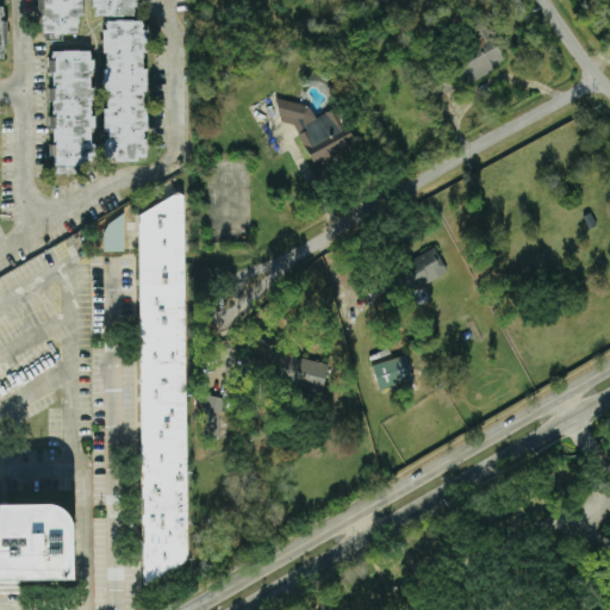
[(39,0),(41,32),(79,32),(78,0),(39,0)]
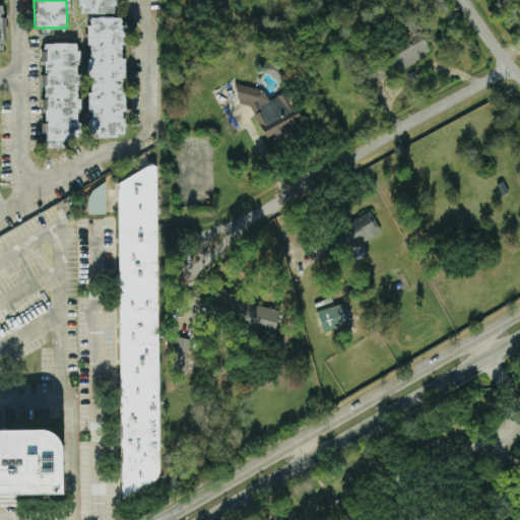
[(77,0),(77,5),(84,13),(109,13),(116,6),(116,0),(77,0)]
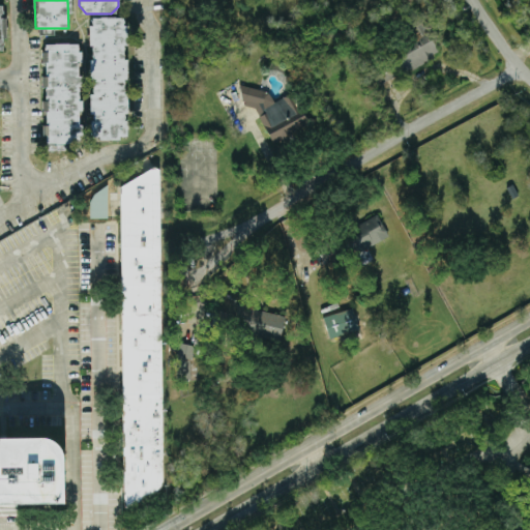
[(379,83),(440,55),(434,42),(436,42),(423,16),(408,23),(417,43),(371,65),(379,83)]
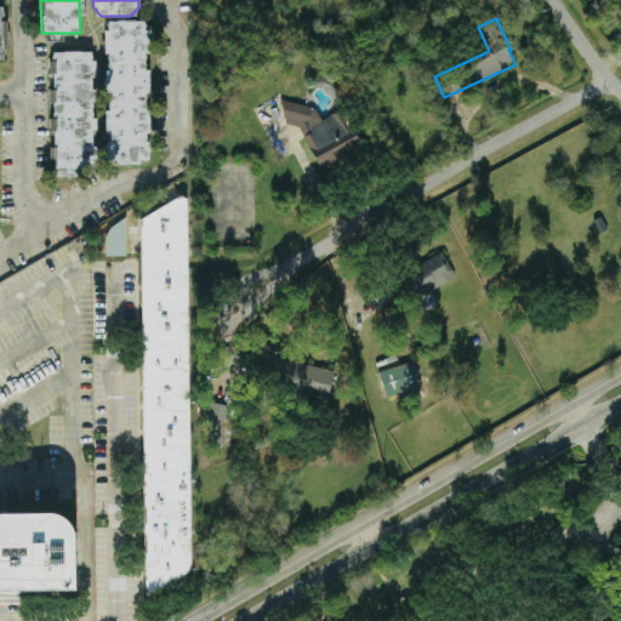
[(148,161),(146,20),(104,20),(107,161),(148,161)]
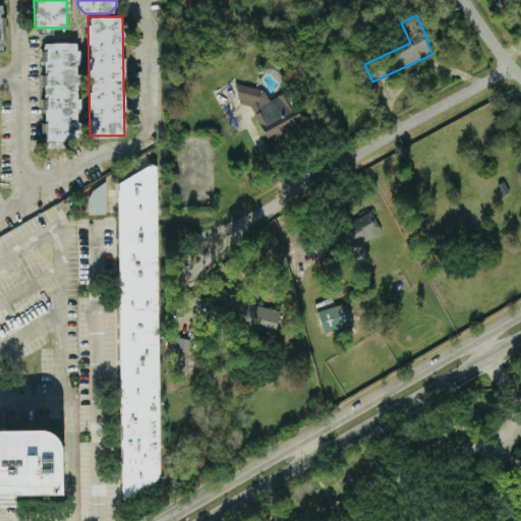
[(43,43),(43,140),(78,140),(78,43),(43,43)]
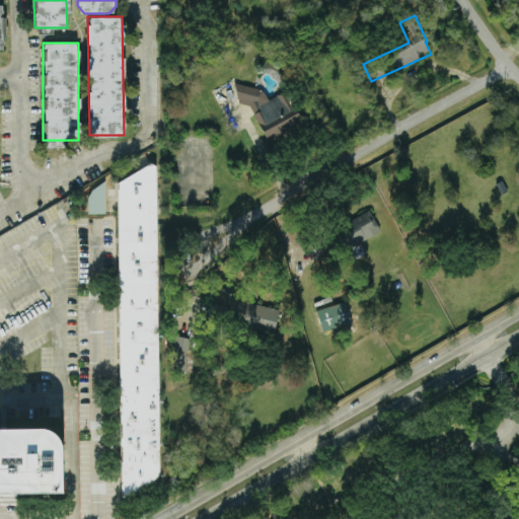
[(267,100),(256,79),(238,88),(264,141),(301,123),(285,91),(267,100)]
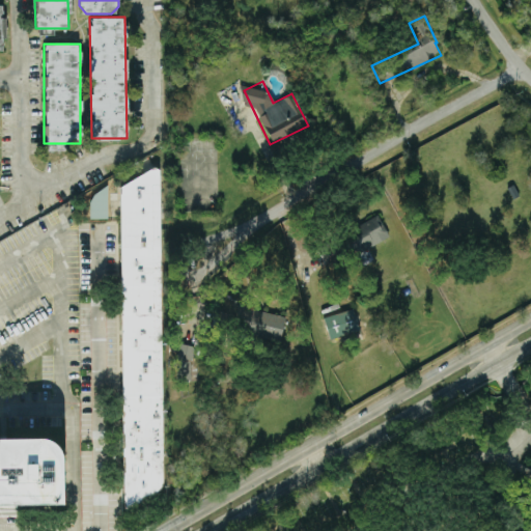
[(155,166),(160,170),(164,484),(124,509),(120,189),(155,166)]
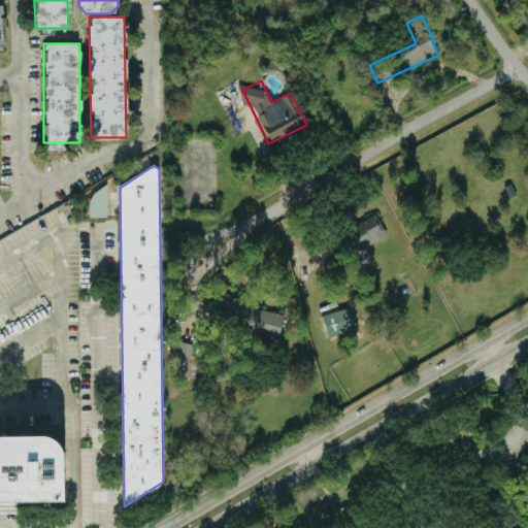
[(90,217),(107,217),(106,189),(89,190),(90,217)]
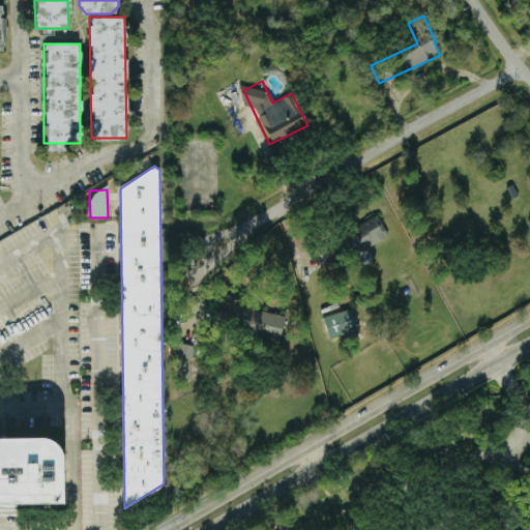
[(359,247),(387,236),(379,215),(351,226),(359,247)]
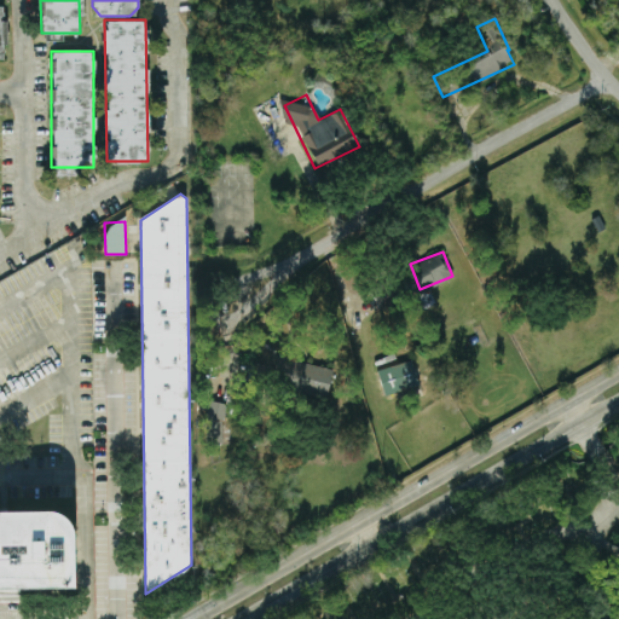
[(288,386),(328,394),(333,368),(294,359),(288,386)]
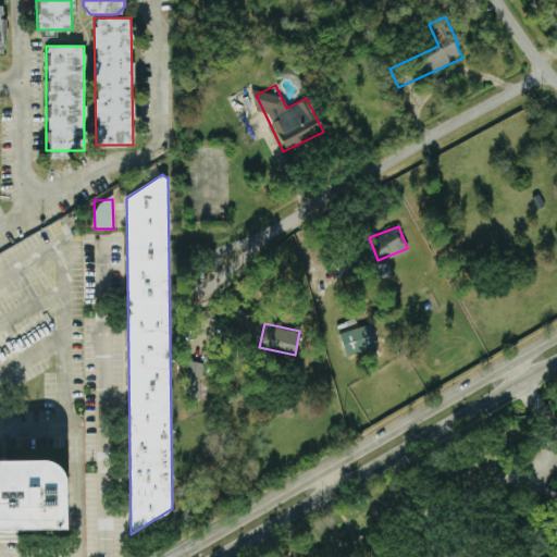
[(200,397),(201,361),(187,361),(186,397),(200,397)]
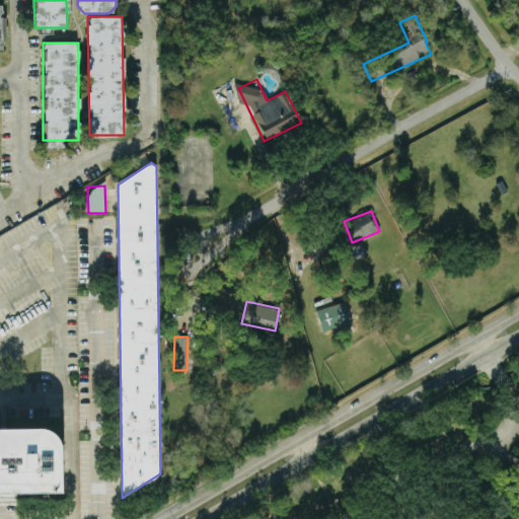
[(0,429),(47,429),(49,429),(57,431),(63,436),(68,444),(69,452),(70,495),(0,495),(0,429)]
